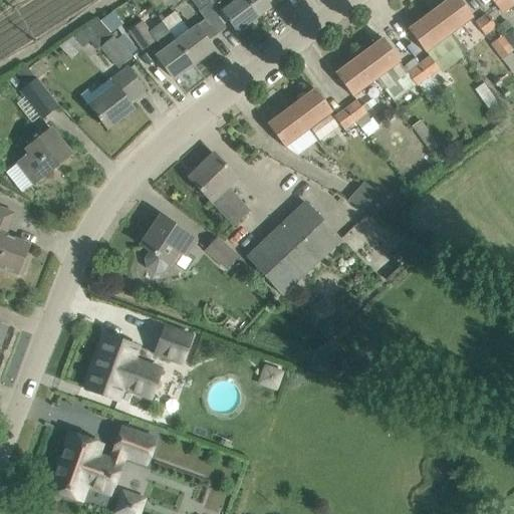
[(190,0),(199,11),(210,2),(208,0),(190,0)]
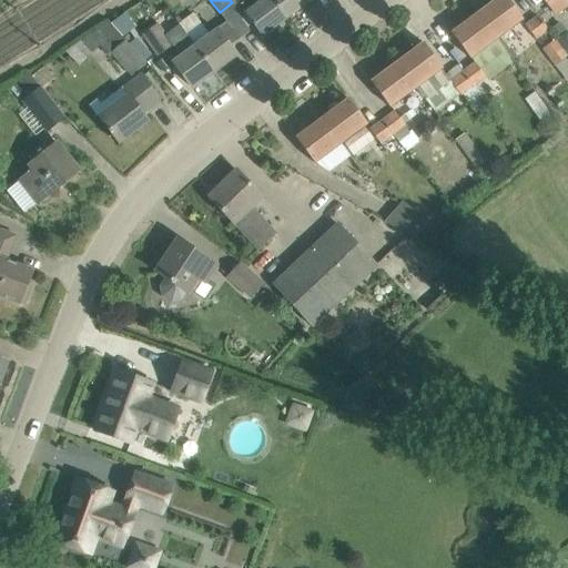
[(262,37),(286,18),(273,0),(234,0),(244,12),(262,37)]
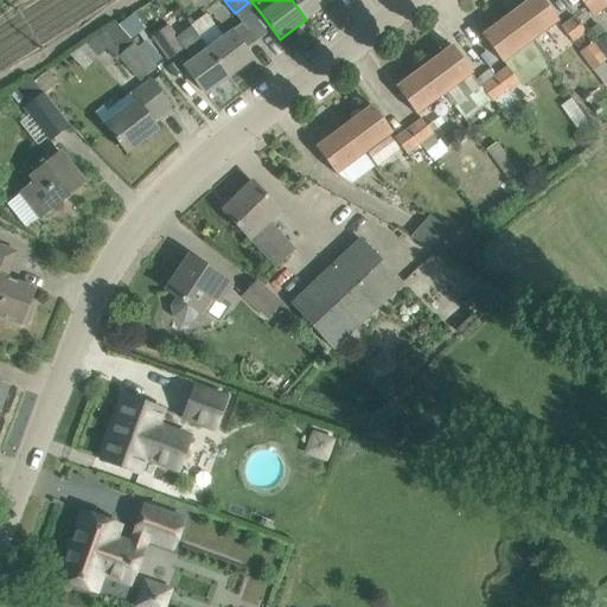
[(292,0),(306,19),(332,0),(292,0)]
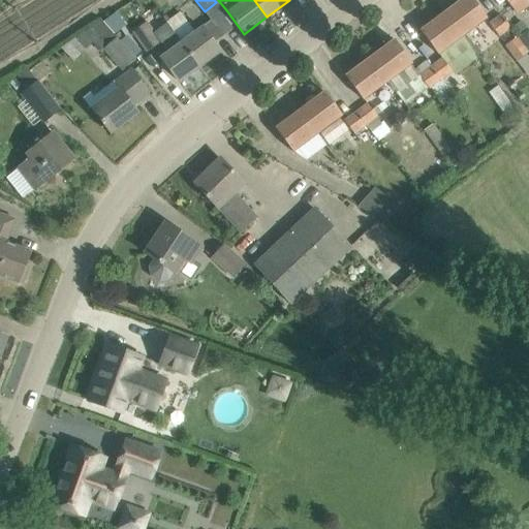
[(473,0),(461,0),(444,12),(462,36),(487,18),(473,0)]
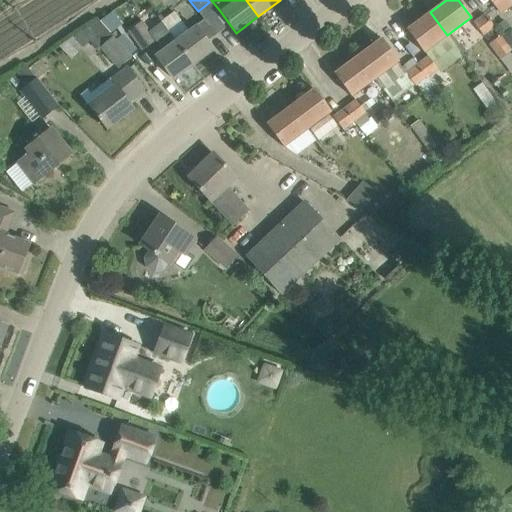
[(489,0),(491,3),(492,2),(499,13),(511,4),(508,0),(489,0)]
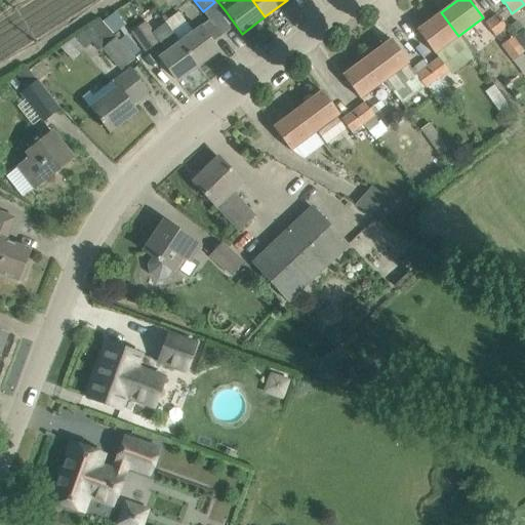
[(177,12),(165,22),(198,67),(218,51),(200,28),(193,33),(177,12)]
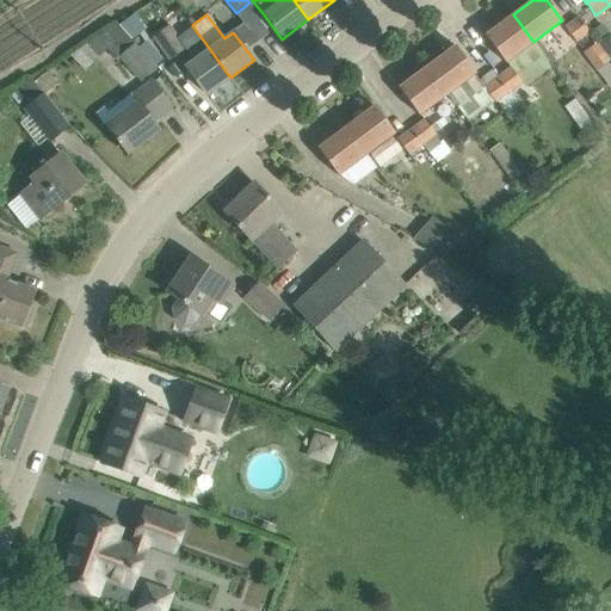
[(534,42),(513,14),(486,36),(506,62),(534,42)]
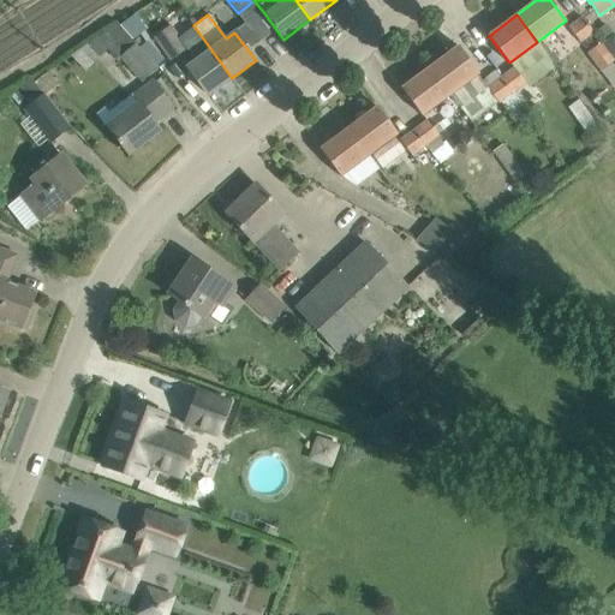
[(580,43),(595,33),(584,17),(569,27),(580,43)]
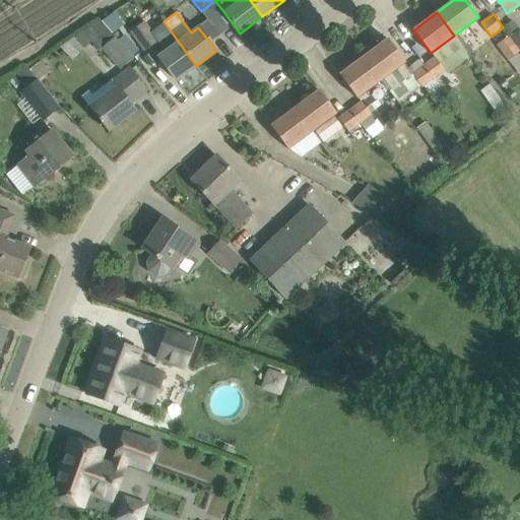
[(81,31),(60,47),(71,59),(91,42),(99,51),(102,48),(120,69),(132,58),(107,27),(100,20),(81,31)]
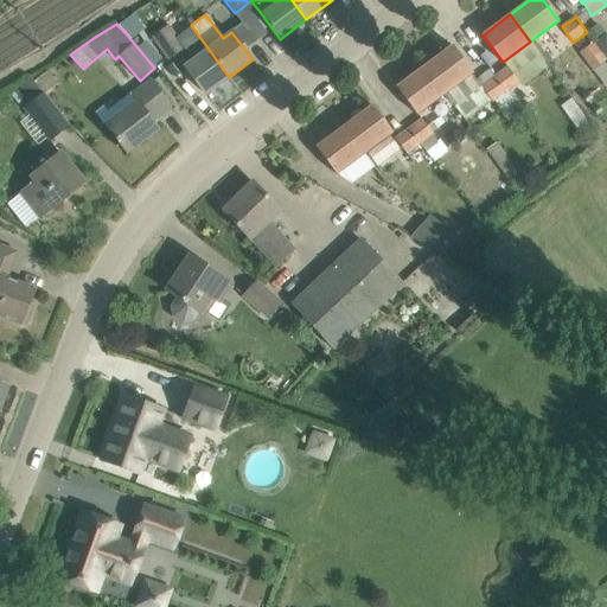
[(168,25),(152,37),(168,59),(184,49),(193,61),(185,66),(205,94),(229,77),(191,25),(185,30),(177,36),(168,25)]
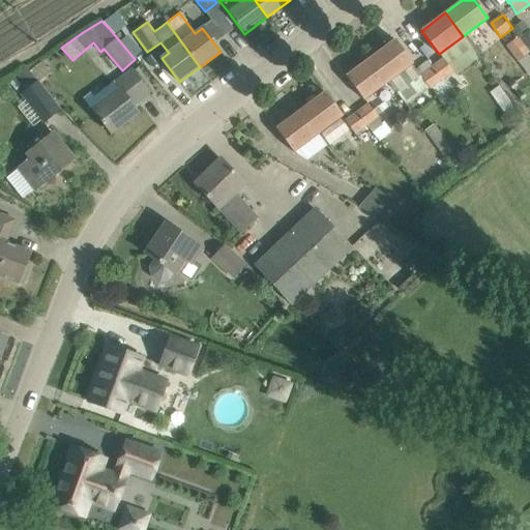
[(527,31),(521,24),(513,29),(519,36),(527,31)]
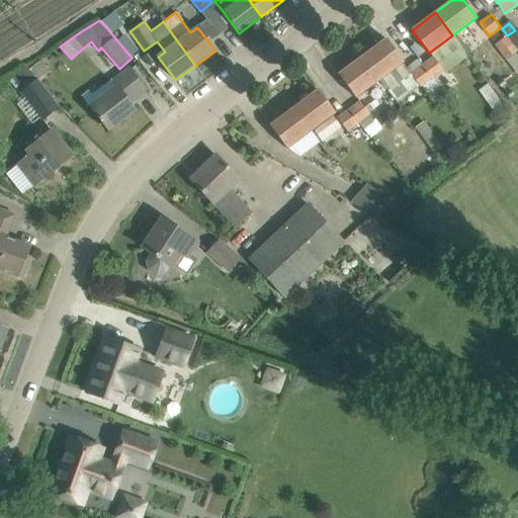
[(495,45),(506,60),(517,51),(506,36),(495,45)]
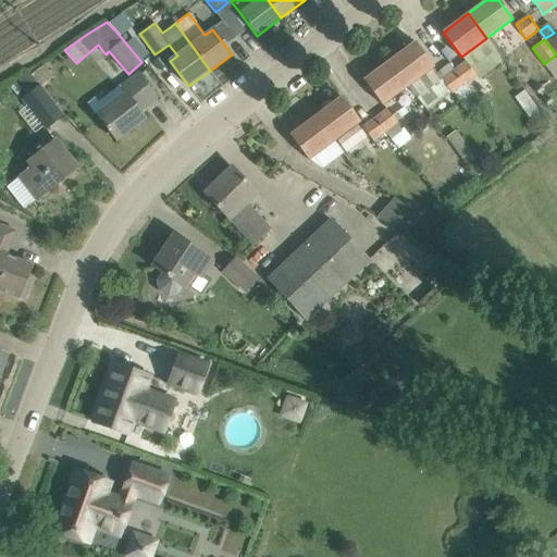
[(416,41),(390,61),(408,86),(426,110),(450,91),(442,79),(432,67),(434,66),(416,41)]
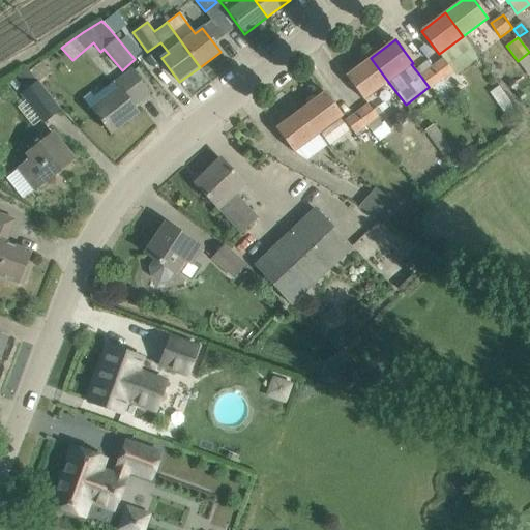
[(388,82),(371,58),(346,77),(363,99),(388,82)]
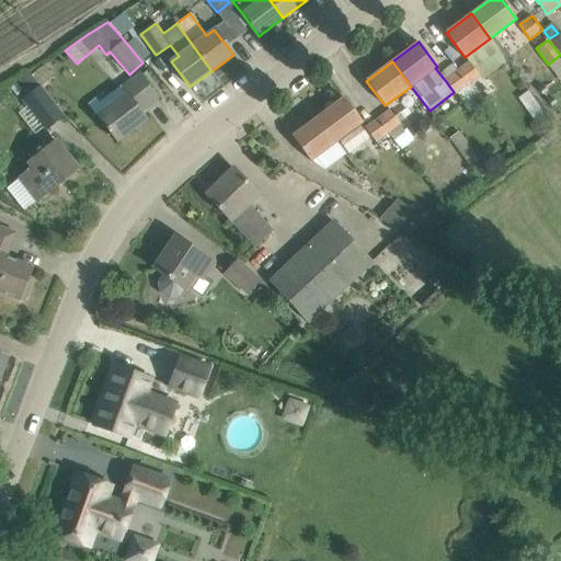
[(456,71),(467,86),(480,76),(469,61),(456,71)]
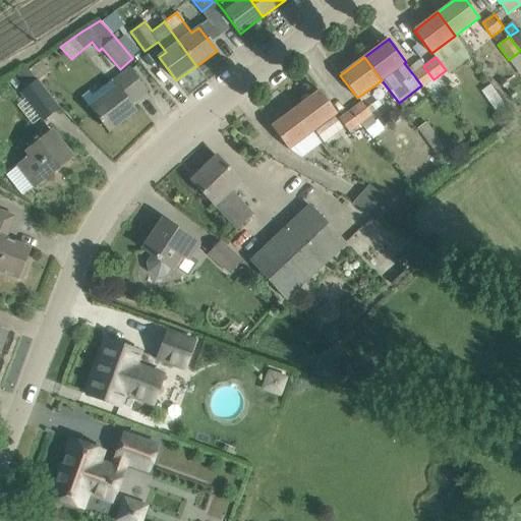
[(30,69),(38,79),(49,71),(40,61),(30,69)]
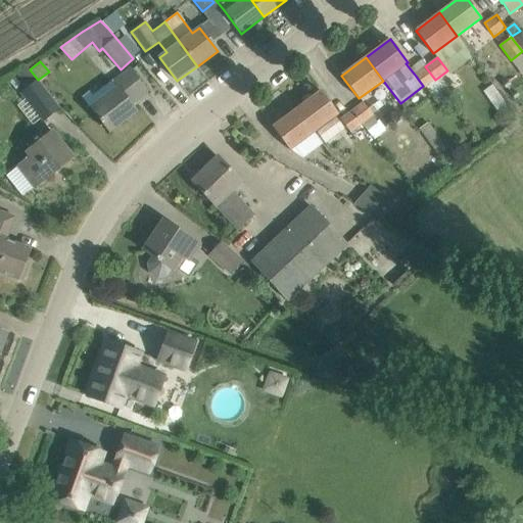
[(423,86),(425,88),(426,87),(435,80),(425,66),(415,75),(423,86)]
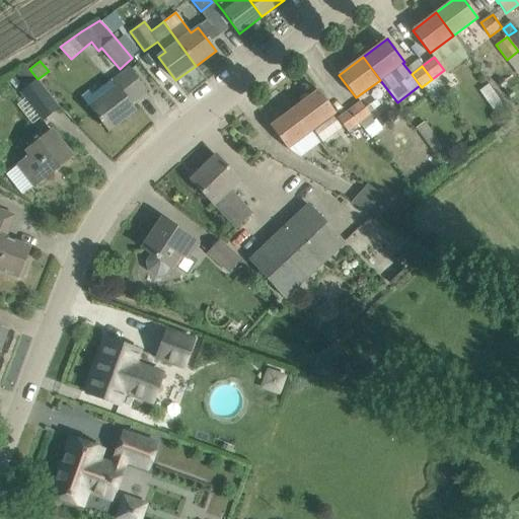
[(82,96),(89,106),(107,131),(136,109),(131,103),(147,91),(130,68),(92,95),(88,91),(82,96)]
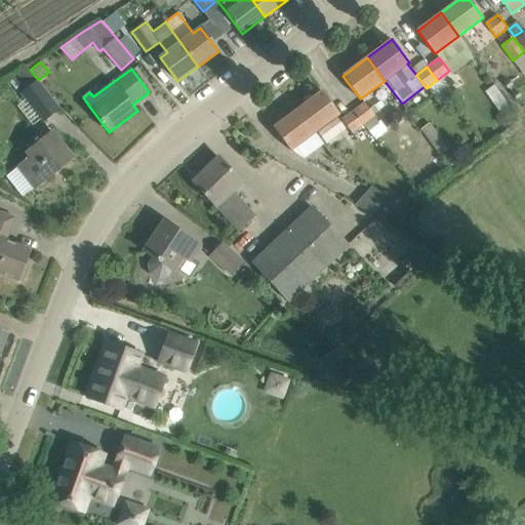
[(437,80),(428,87),(438,102),(447,94),(437,80)]
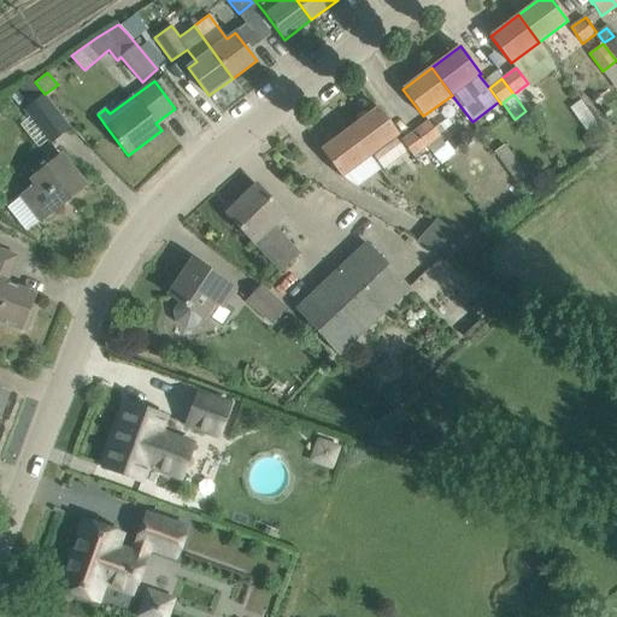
[(25,110),(51,142),(69,127),(45,95),(25,110)]
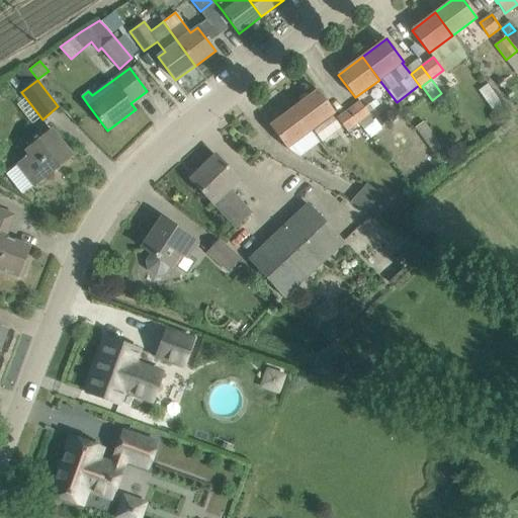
[(448,102),(455,96),(449,88),(442,94),(448,102)]
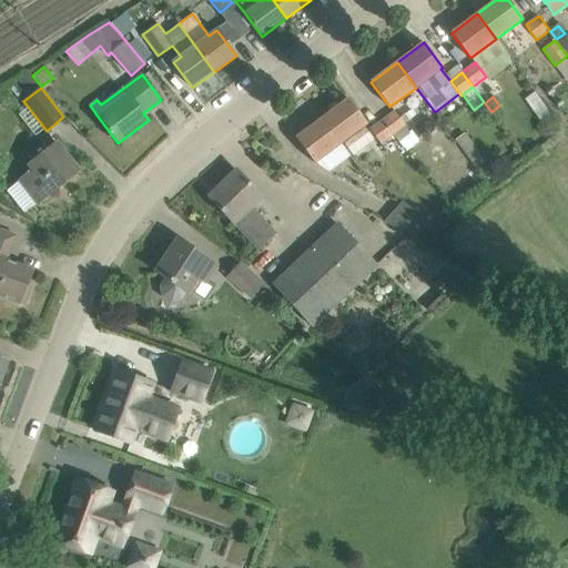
[(348,99),(322,119),(341,143),(367,124),(348,99)]
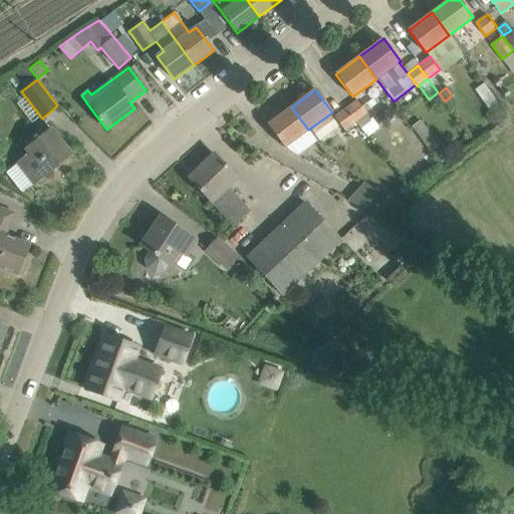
[(371,120),(366,114),(367,113),(356,100),(345,108),(356,121),(361,129),(371,120)]
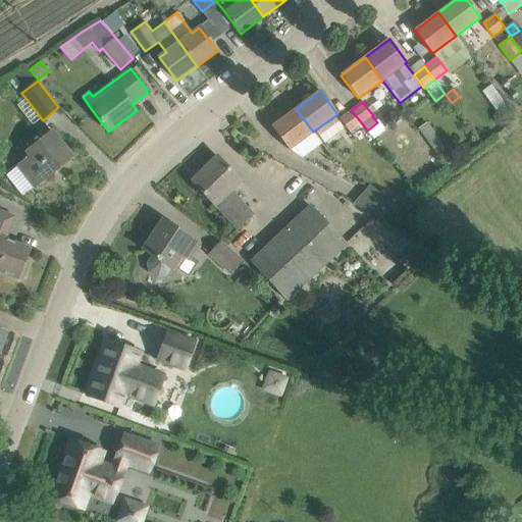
[(313,132),(296,109),(272,126),(289,150),(313,132)]
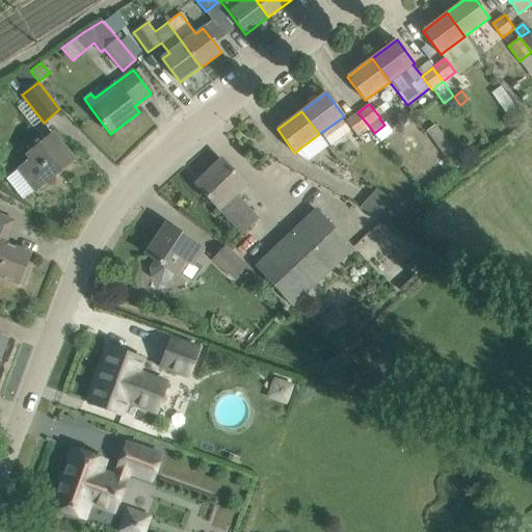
[(369,126),(357,112),(347,122),(357,135),(369,126)]
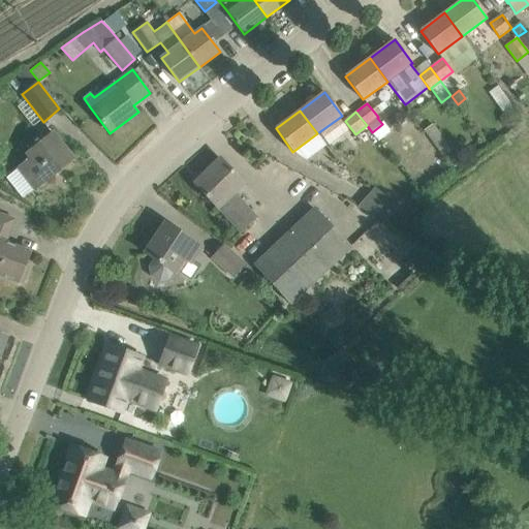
[(6,178),(22,197),(33,189),(34,190),(73,159),(53,133),(27,153),(31,158),(6,178)]
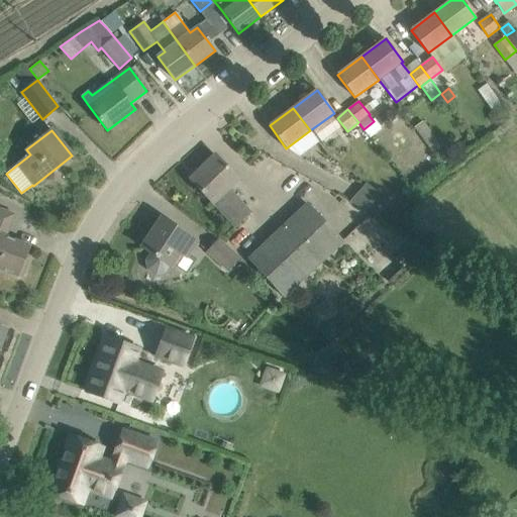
[(440,144),(432,151),(442,163),(450,157),(440,144)]
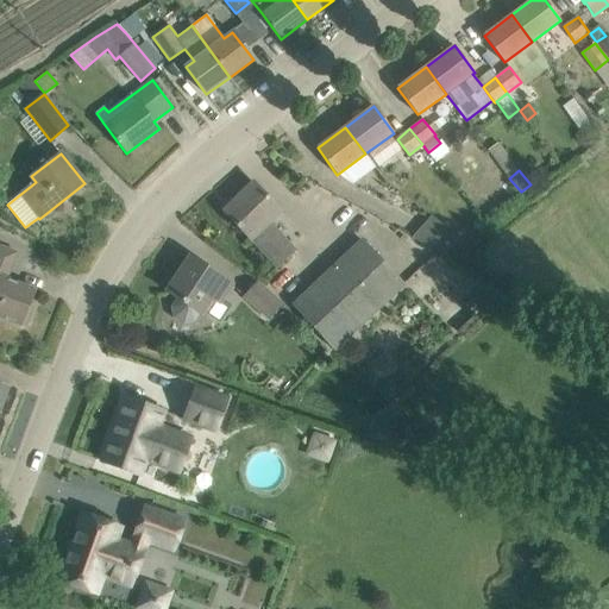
[(268,221),(280,211),(270,199),(253,182),(224,212),(240,228),(251,239),(277,267),(295,250),(268,221)]
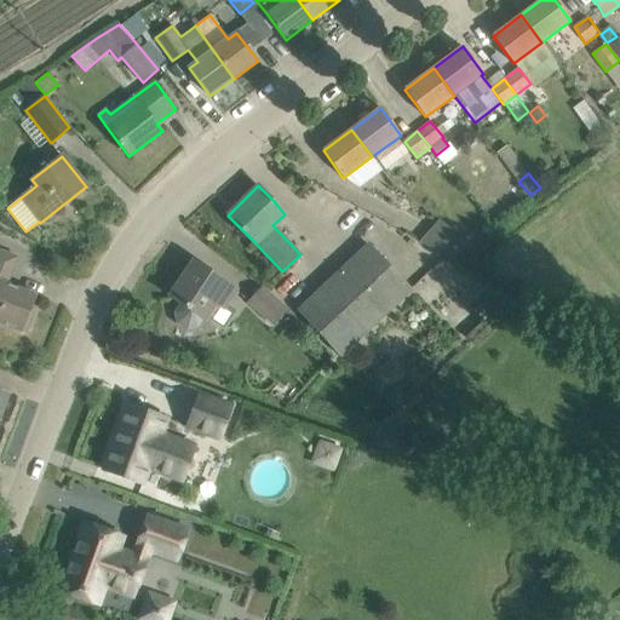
[(470,244),(455,231),(440,218),(420,242),(452,259),(470,244)]
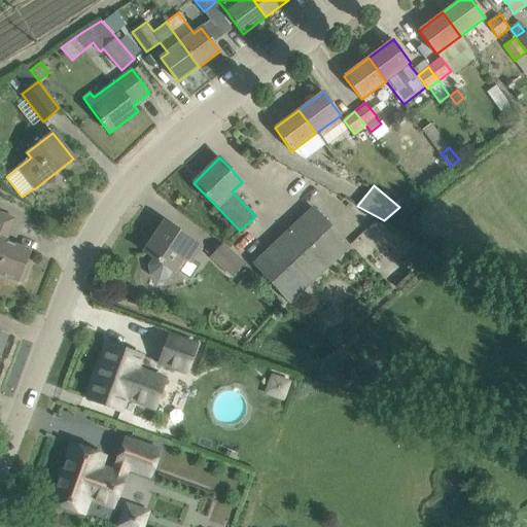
[(306,213),(256,260),(291,297),(341,250),(348,243),(313,206),(306,213)]
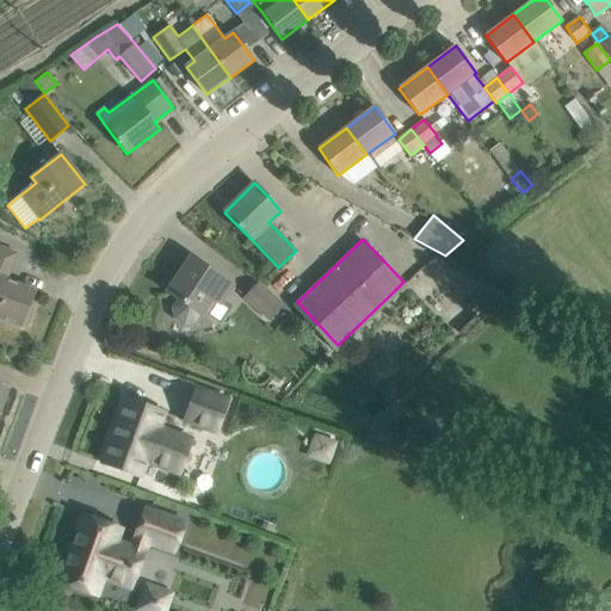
[(36,291),(6,279),(17,254),(0,247),(0,318),(25,328),(32,310),(30,309),(36,291)]
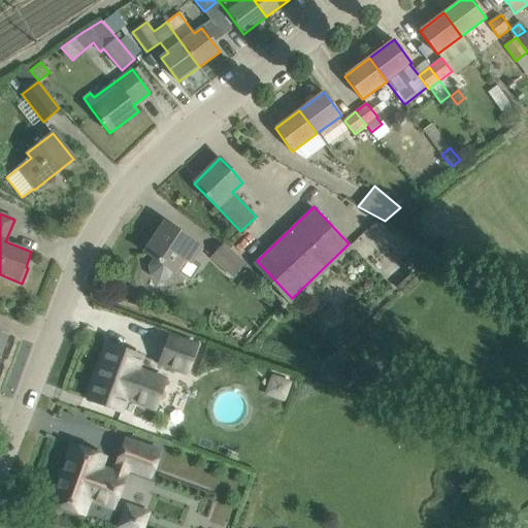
[(149,266),(151,275),(159,282),(168,279),(173,271),(184,258),(190,262),(200,246),(164,223),(144,253),(155,259),(149,266)]
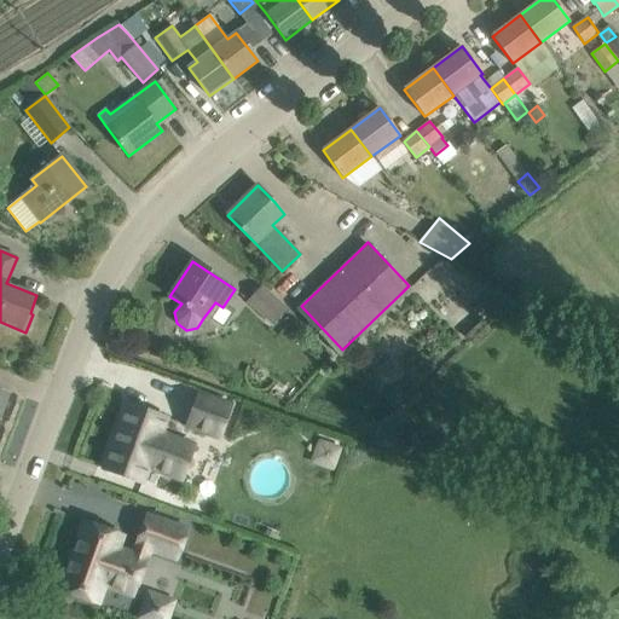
[(248,301),(273,324),(287,310),(261,288),(248,301)]
